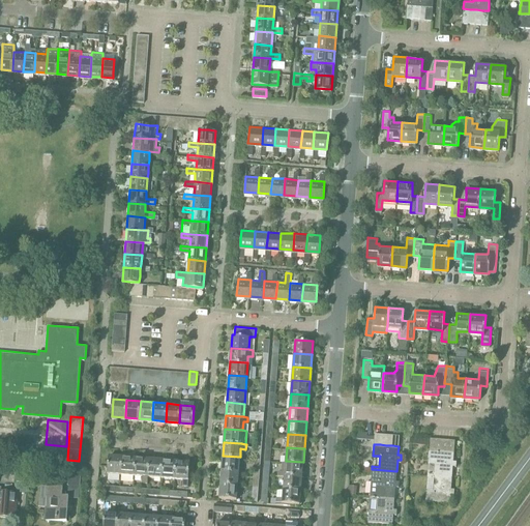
[(454,450),(448,449),(442,449),(436,449),(430,448),(428,474),(451,475),(452,464),(457,464),(457,459),(453,459),(454,450)]
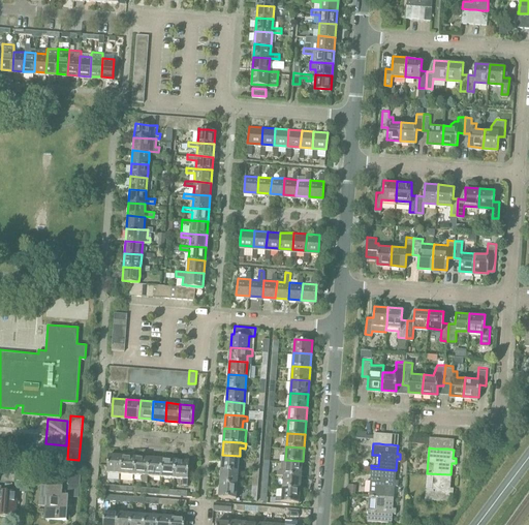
[(107,470),(120,471),(122,454),(109,453),(107,470)]
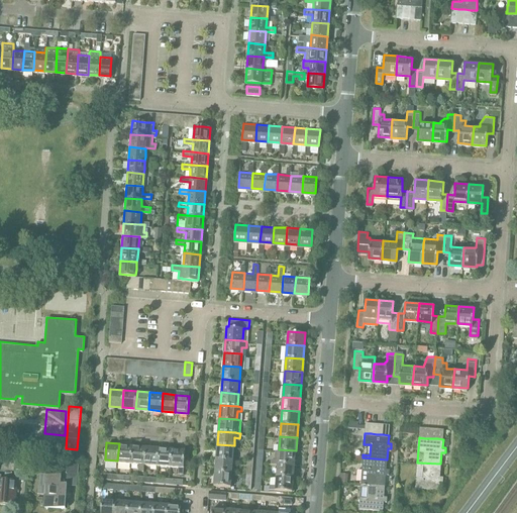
[(117,460),(131,462),(132,444),(119,443),(117,460)]
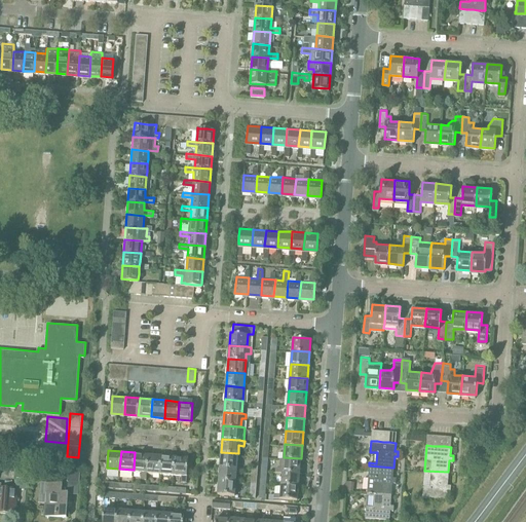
[(147,477),(147,471),(148,453),(135,452),(134,470),(141,471),(141,477),(147,477)]
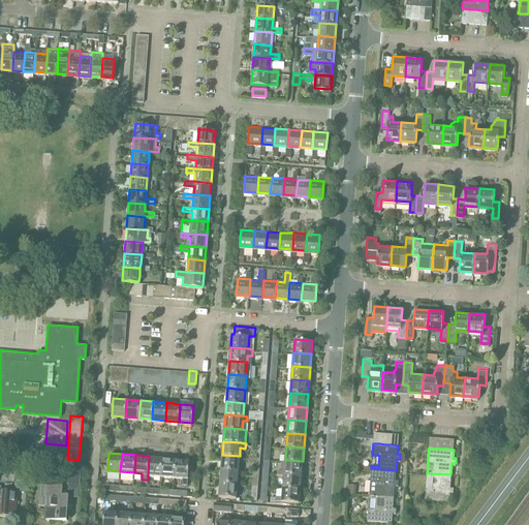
[(239,469),(240,456),(222,455),(221,468),(239,469)]
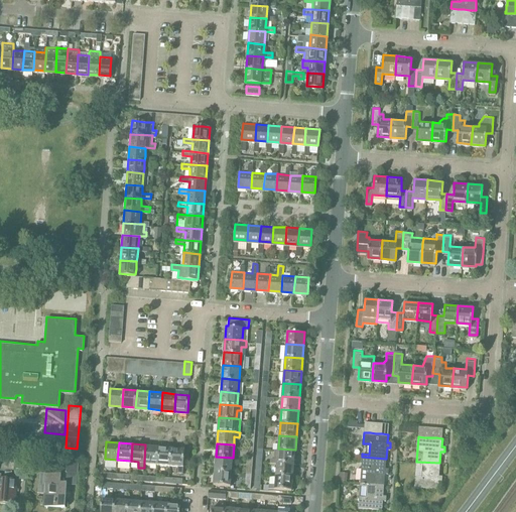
[(144,462),(157,463),(158,445),(145,444),(144,462)]
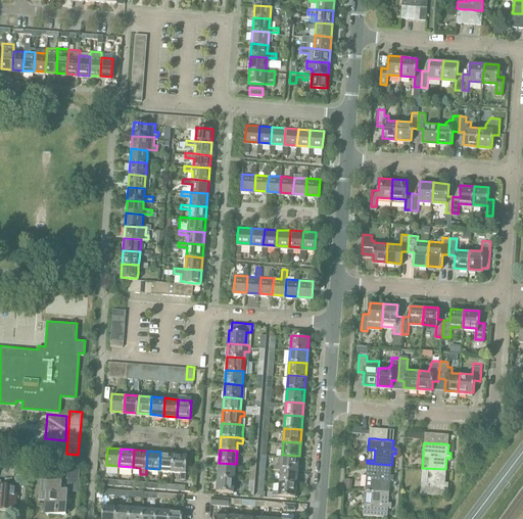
[(159,469),(173,470),(174,453),(160,452),(159,469)]
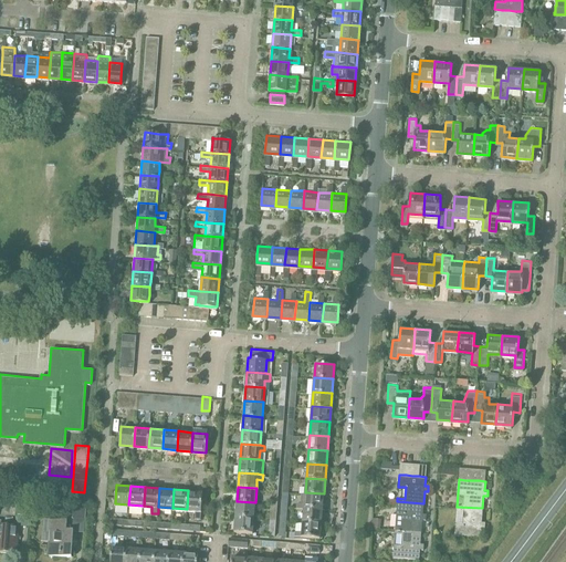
[(202,491),(188,490),(187,509),(195,510),(195,517),(200,517),(202,491)]
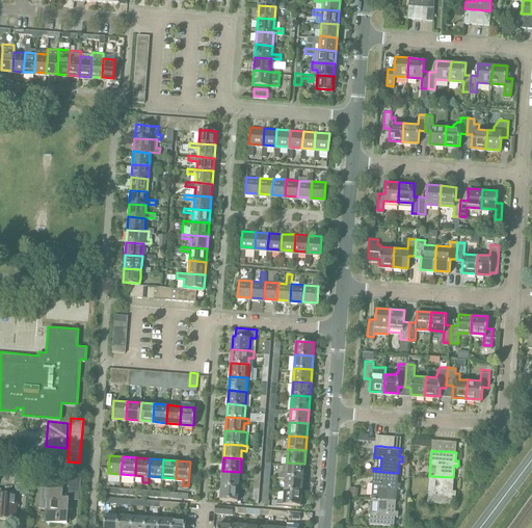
[(278,475),(286,476),(303,477),(304,464),(287,463),(286,471),(278,470),(278,475)]
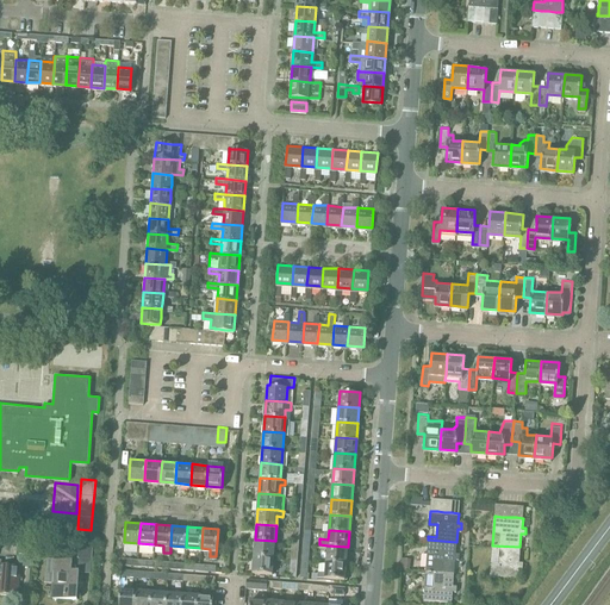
[(32,552),(33,536),(20,535),(19,550),(32,552)]
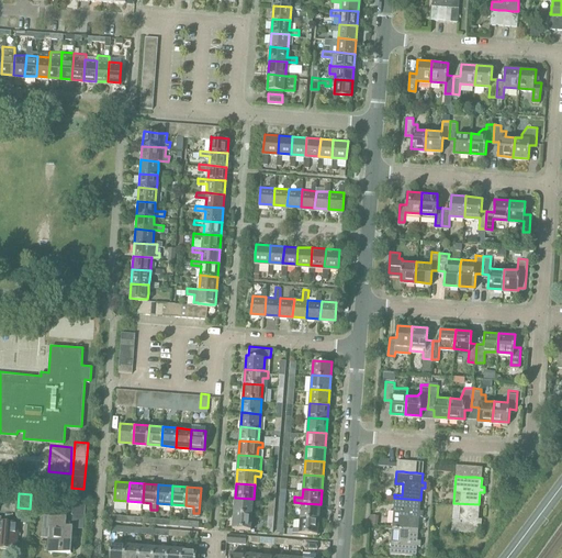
[(253,514),(254,499),(235,498),(234,512),(253,514)]
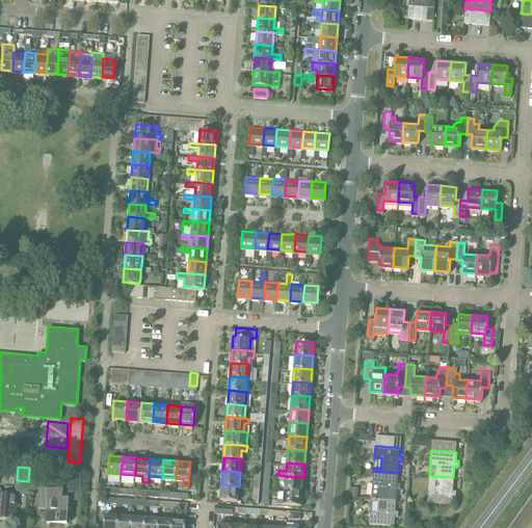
[(372,493),(371,496),(396,498),(397,486),(400,486),(400,481),(397,481),(398,473),(373,471),(372,493)]
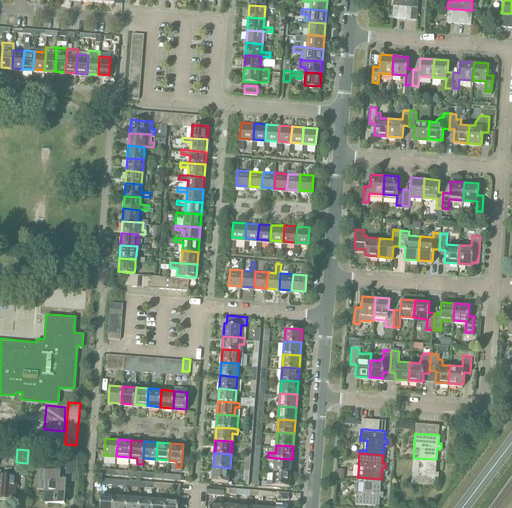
[(65,466),(77,467),(78,455),(66,454),(65,466)]
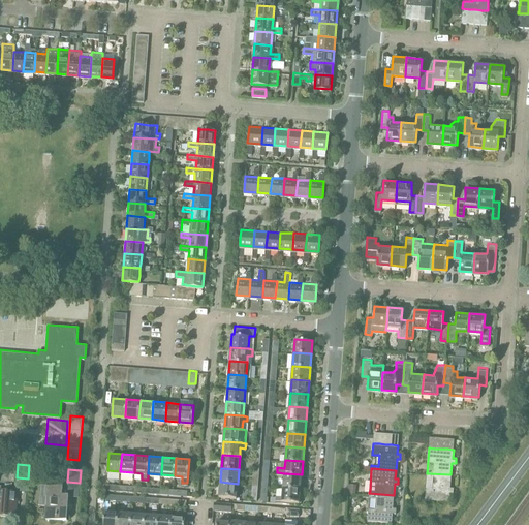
[(284,473),(283,487),(301,488),(302,474),(284,473)]
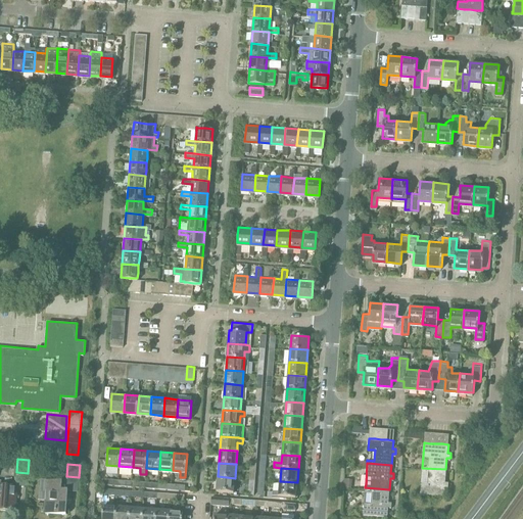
[(445,480),(445,469),(422,468),(421,481),(420,491),(444,493),(444,485),(448,485),(448,480),(445,480)]
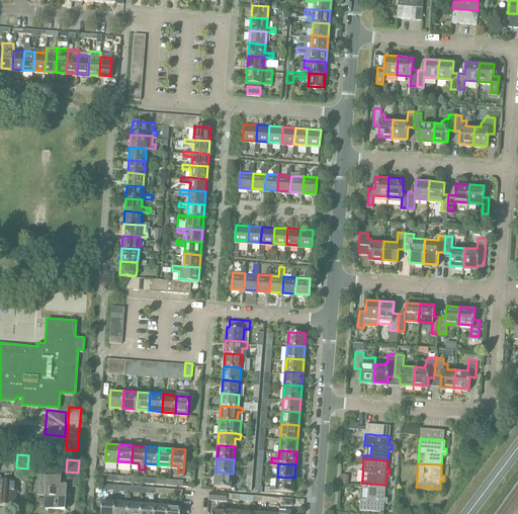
[(232,486),(233,474),(216,472),(214,485),(232,486)]
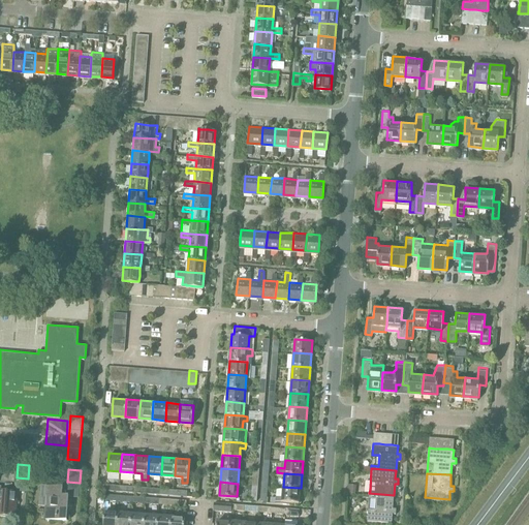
[(0,513),(16,515),(18,490),(1,489),(1,484),(0,483),(0,513)]
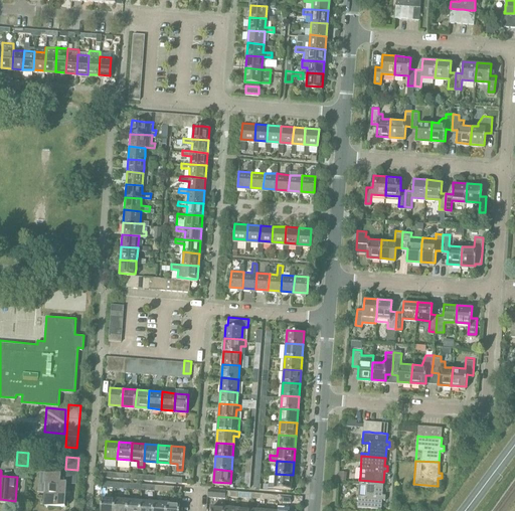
[(45,503),(65,505),(67,481),(60,480),(61,471),(45,470),(44,480),(45,480),(44,490),(43,490),(42,503),(45,503)]
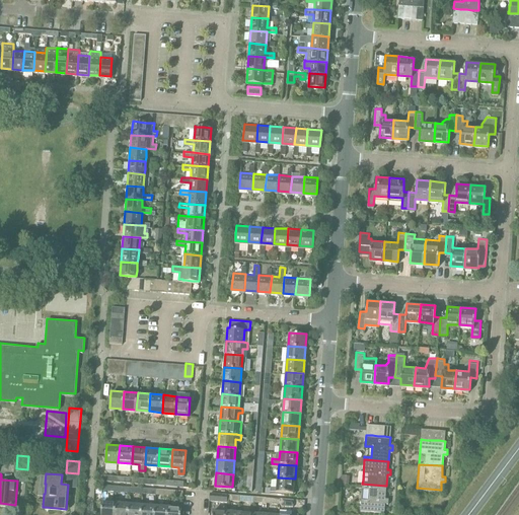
[(278,477),(277,486),(270,485),(270,492),(277,492),(277,491),(294,492),(294,487),(296,487),(296,480),(295,480),(295,479),(278,477)]
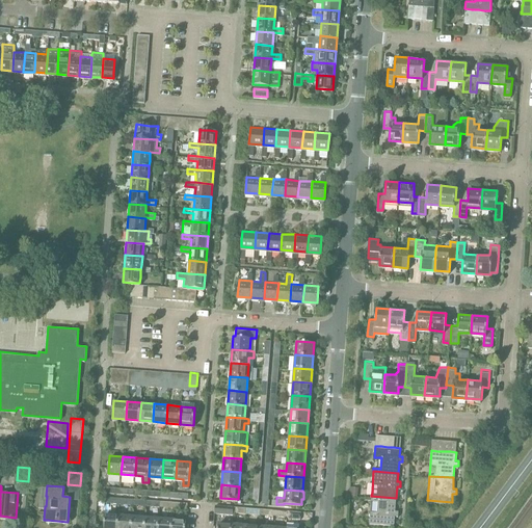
[(395,509),(396,498),(371,496),(371,499),(378,499),(377,510),(370,509),(370,521),(394,523),(395,515),(398,515),(398,509),(395,509)]
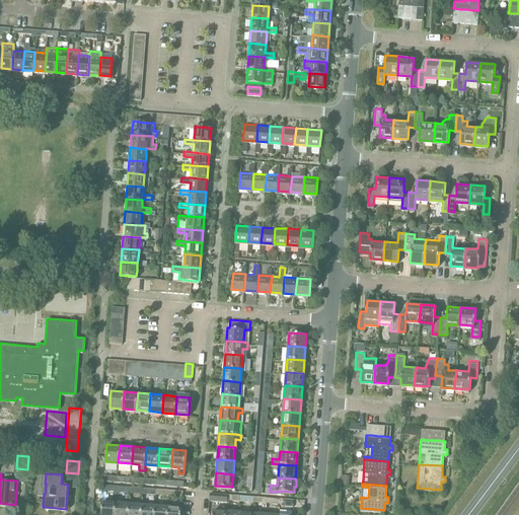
[(227,500),(227,498),(228,493),(228,492),(210,491),(209,499),(227,500)]
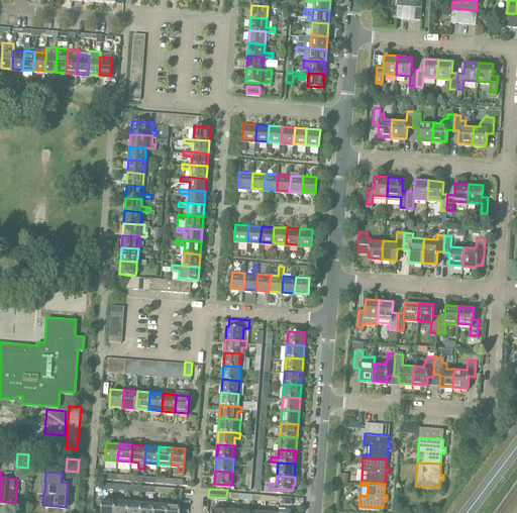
[(115,493),(114,499),(113,512),(127,512),(128,500),(120,500),(120,494),(115,493)]
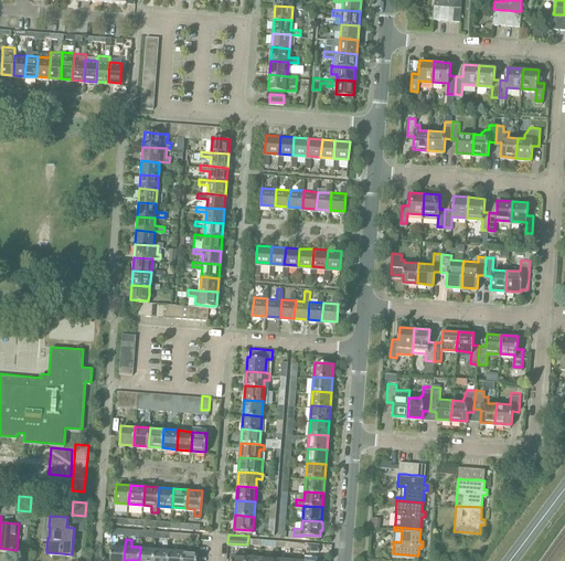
[(109,560),(124,560),(125,546),(112,544),(109,560)]
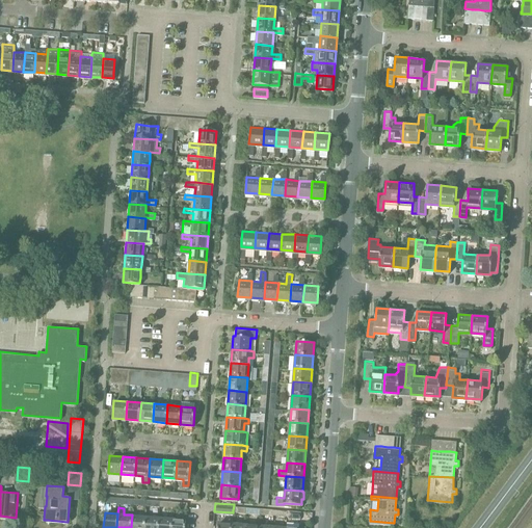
[(131,527),(144,527),(145,516),(132,515),(131,527)]
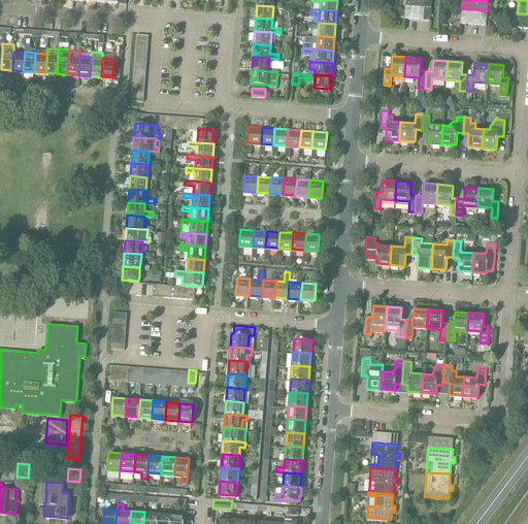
[(157,523),(158,514),(144,512),(143,523),(157,523)]
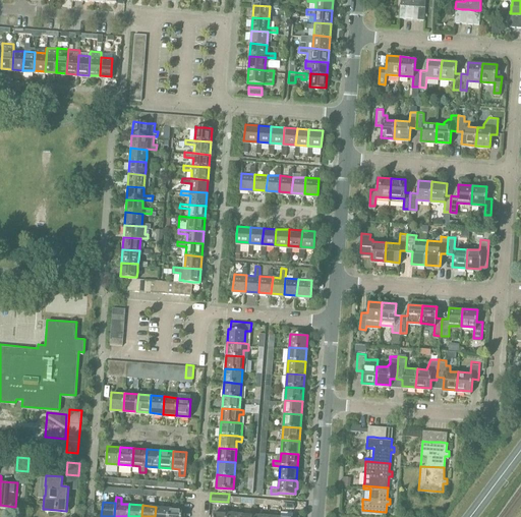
[(155,516),(168,516),(169,508),(156,507),(155,516)]
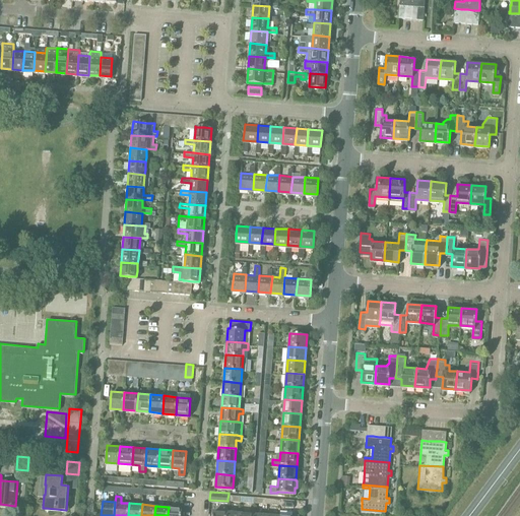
[(181,515),(182,508),(169,507),(168,515),(181,515)]
